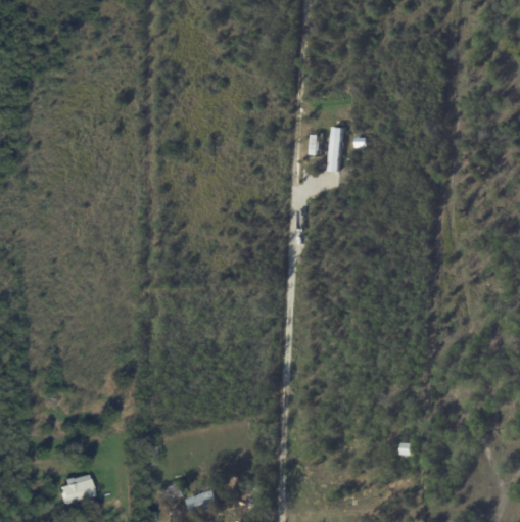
[(327,171),(337,172),(339,127),(329,126),(327,171)]
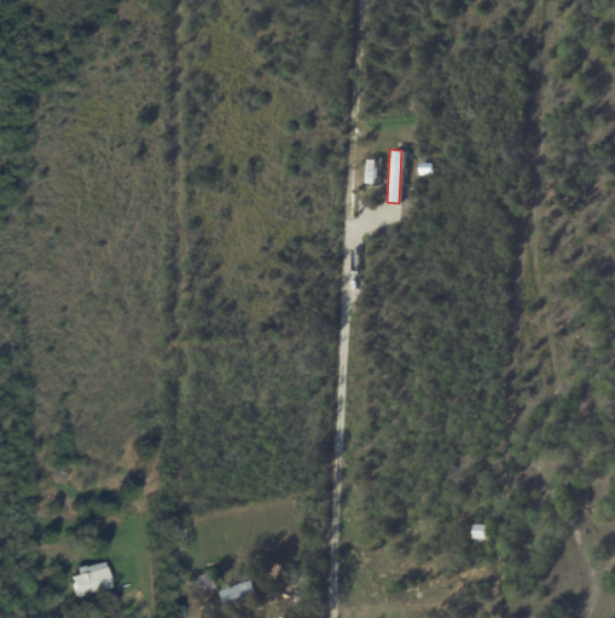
[(148,357),(150,376),(148,376),(148,377),(145,379),(144,376),(140,377),(138,358),(148,357)]
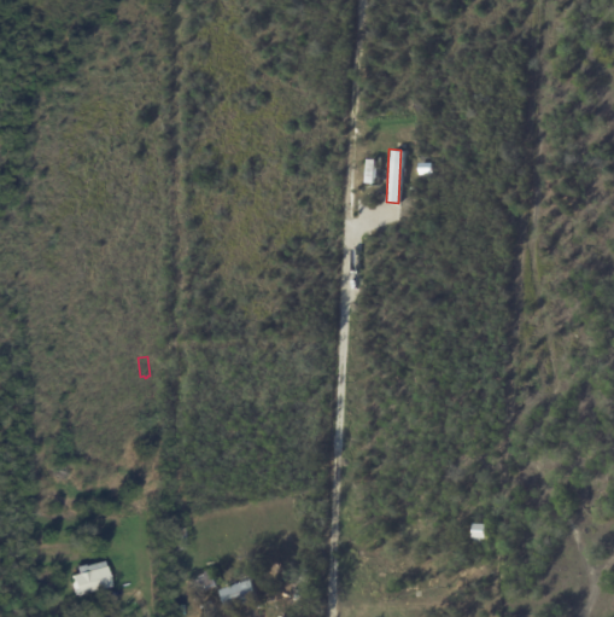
[(200,484),(192,485),(189,477),(191,477),(191,476),(198,475),(200,484)]
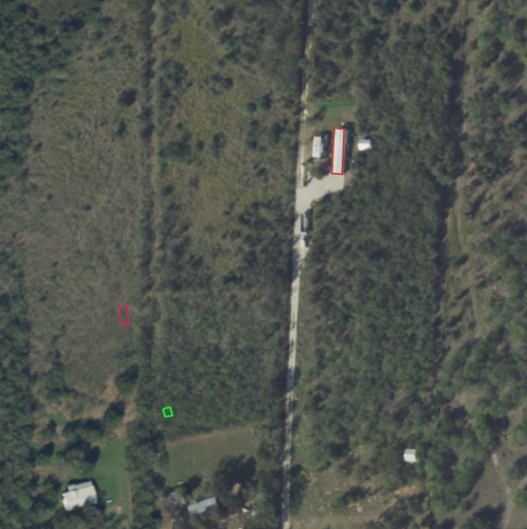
[(405,460),(416,461),(416,448),(406,448),(405,460)]
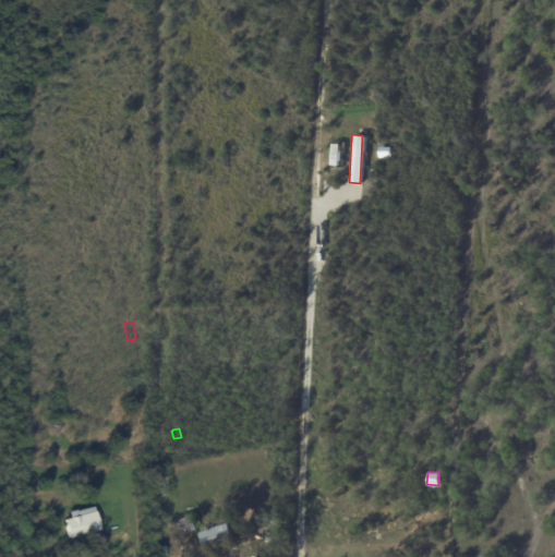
[(149,475),(165,476),(165,495),(156,495),(156,489),(155,489),(156,485),(148,484),(149,475)]
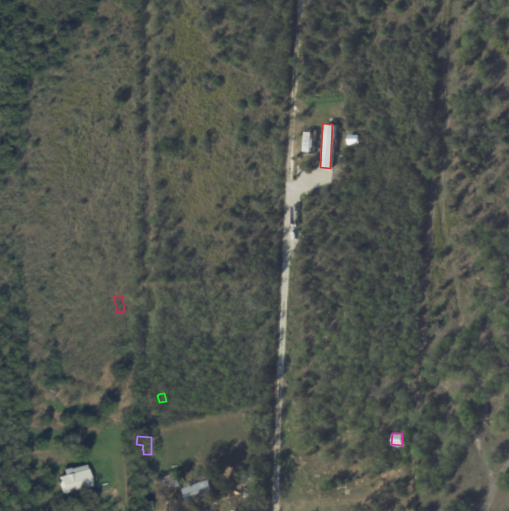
[(87,486),(60,494),(55,477),(60,475),(59,470),(65,468),(65,469),(81,464),(87,486)]
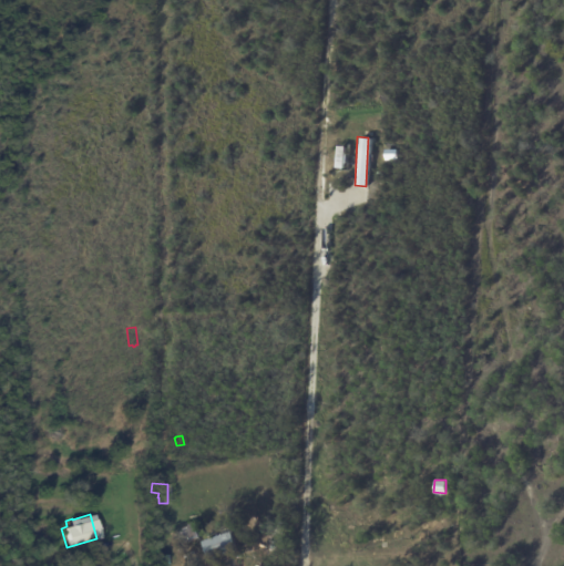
[(203,556),(198,543),(227,533),(233,552),(204,562),(203,556)]
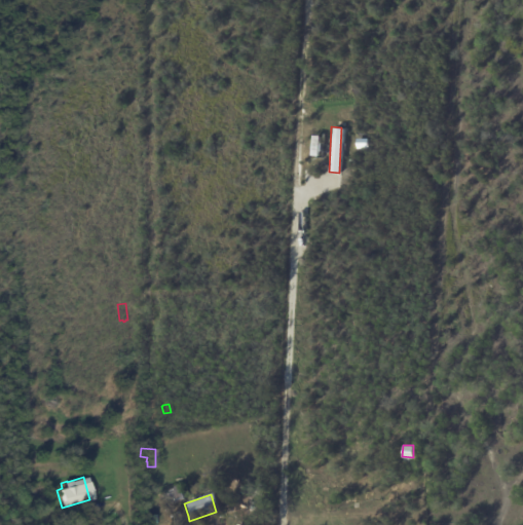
[(235,512),(241,513),(239,520),(233,519),(235,512)]
